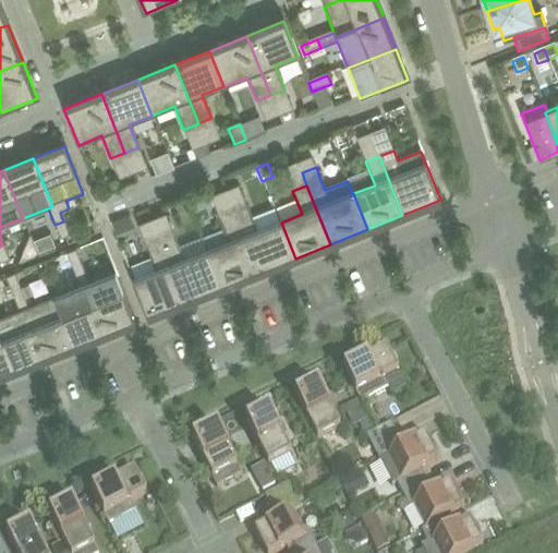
[(243,196),(229,203),(233,215),(257,274),(295,259),(281,223),(257,232),(253,221),(247,209),(243,196)]
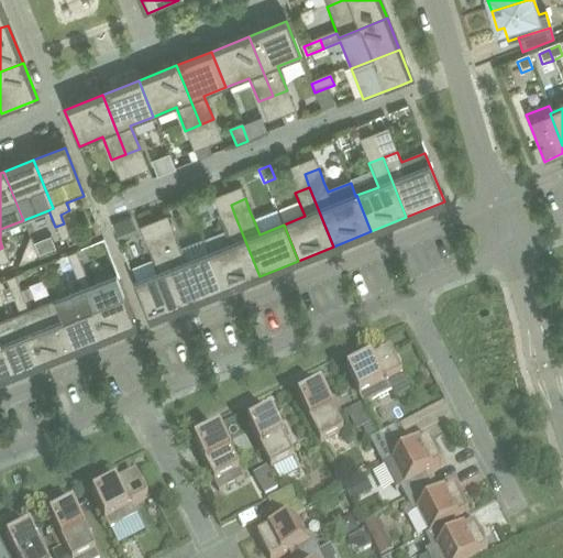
[(231,245),(207,255),(221,291),(260,276),(235,217),(221,222),(231,245)]
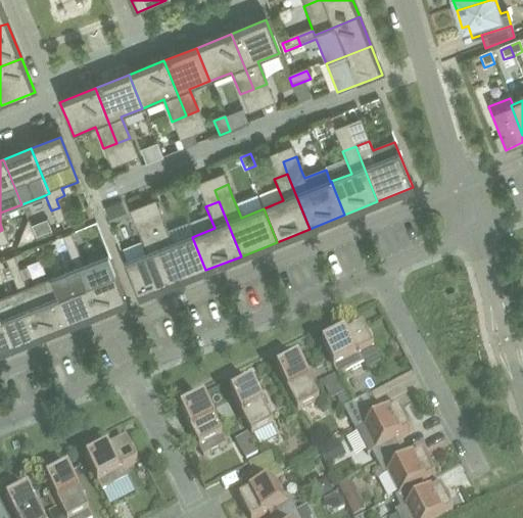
[(65,223),(59,207),(51,210),(57,226),(65,223)]
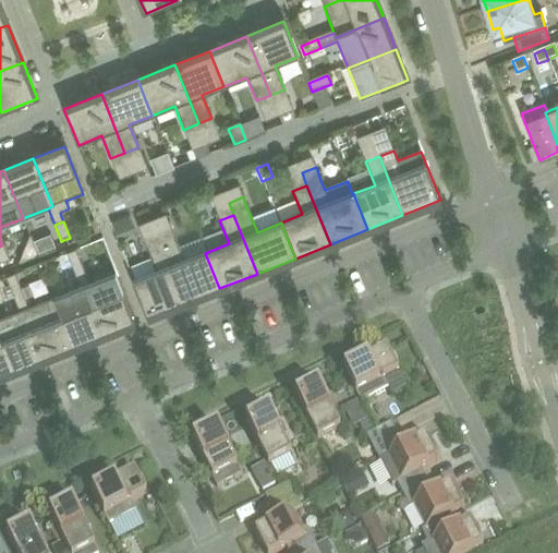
[(156,273),(133,281),(147,317),(184,302),(160,244),(155,230),(142,236),(147,250),(156,273)]
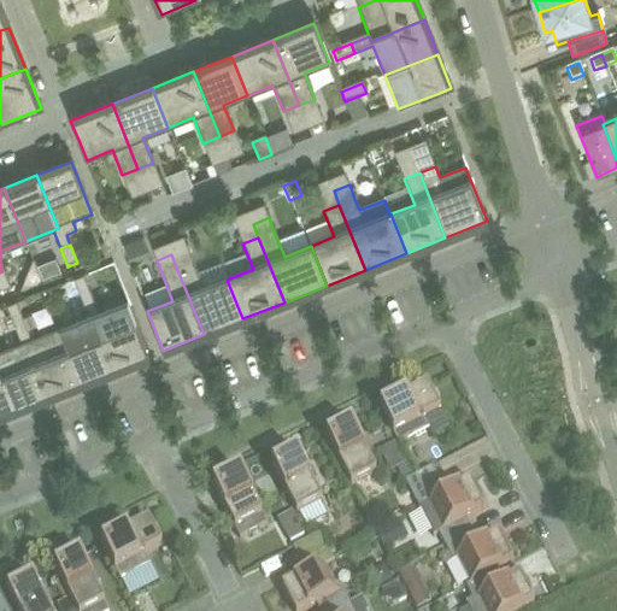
[(193,263),(177,270),(204,334),(242,318),(227,280),(204,289),(193,263)]
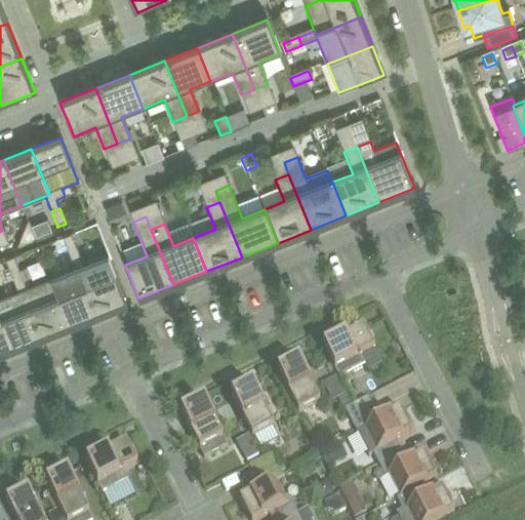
[(2,231),(0,232),(0,249),(0,250),(8,246),(2,231)]
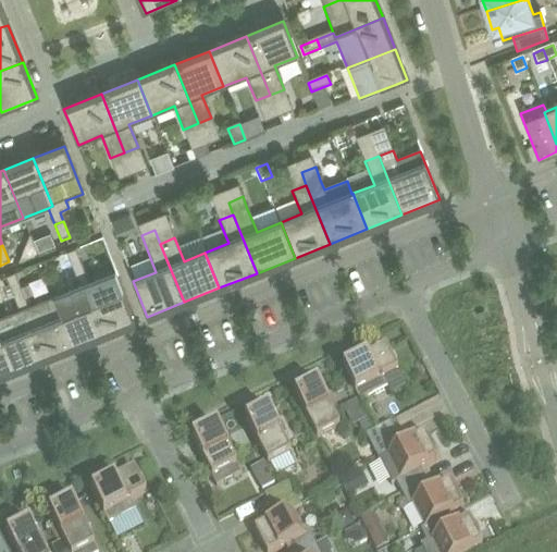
[(73,271),(82,268),(75,252),(66,255),(73,271)]
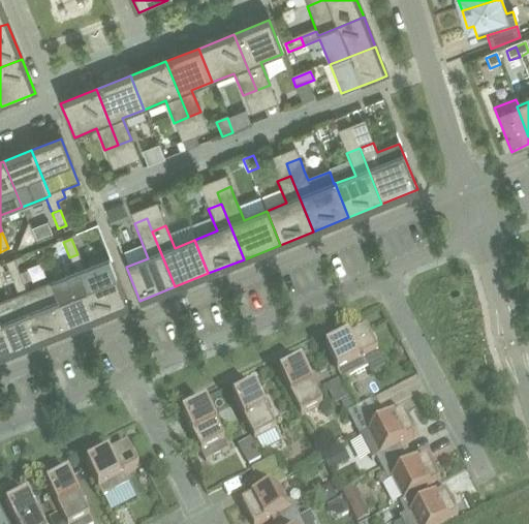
[(52,283),(70,329),(98,317),(80,272),(84,270),(78,254),(69,257),(75,274),(52,283)]
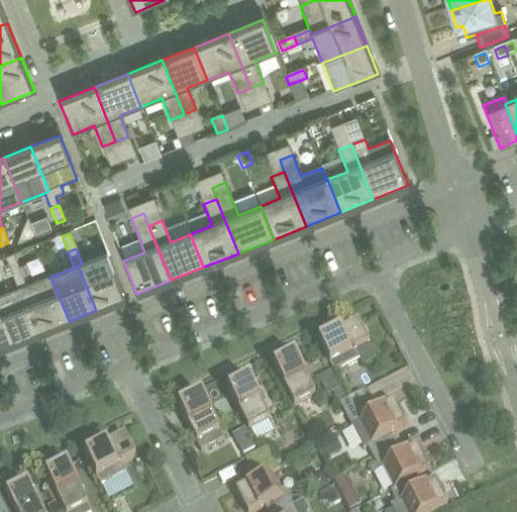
[(78,266),(96,310),(124,299),(107,254),(82,264),(78,266)]
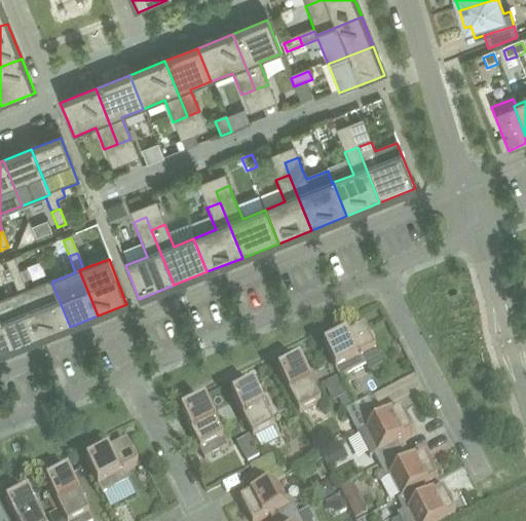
[(28,270),(20,273),(14,260),(5,264),(11,280),(21,275),(23,284),(31,281),(28,270)]
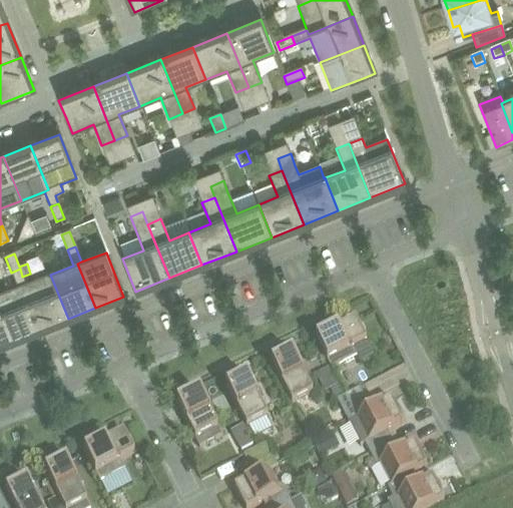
[(18,288),(0,294),(0,312),(12,341),(39,330),(22,286),(26,285),(22,277),(20,269),(11,273),(18,288)]
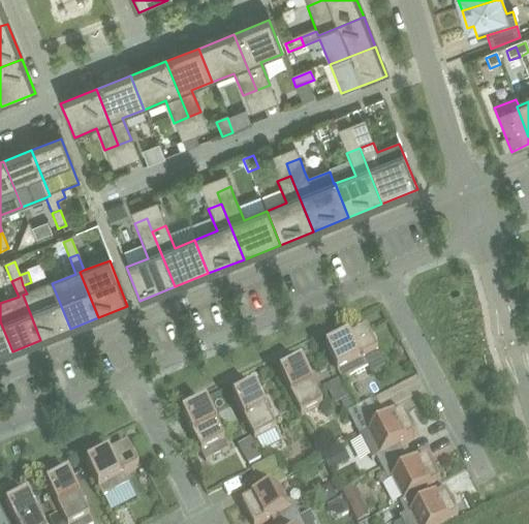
[(23,295),(40,340),(70,329),(52,283),(27,294),(23,295)]
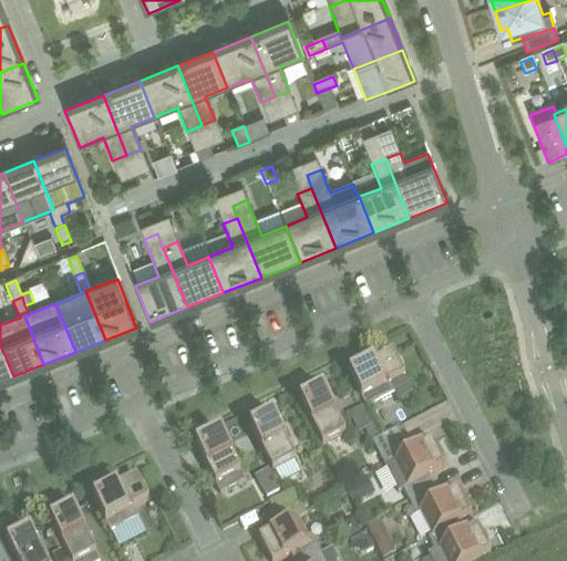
[(0,381),(13,376),(0,344),(0,381)]
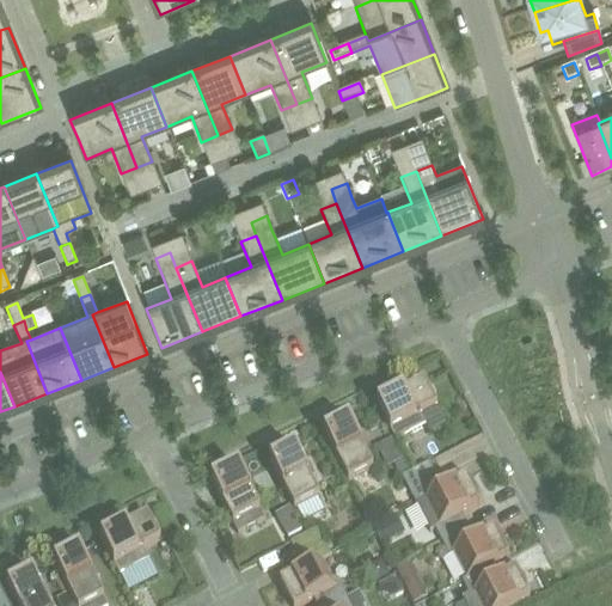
[(409,441),(424,433),(420,423),(436,415),(423,390),(377,414),(396,448),(409,442),(409,441)]
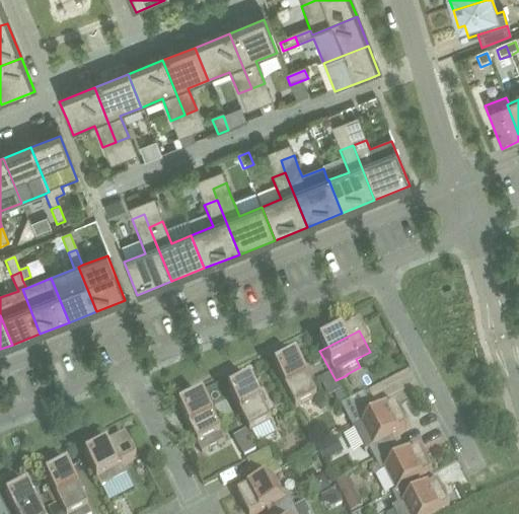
[(295,415),(316,404),(308,389),(312,386),(306,374),(302,376),(296,364),(275,375),(295,415)]
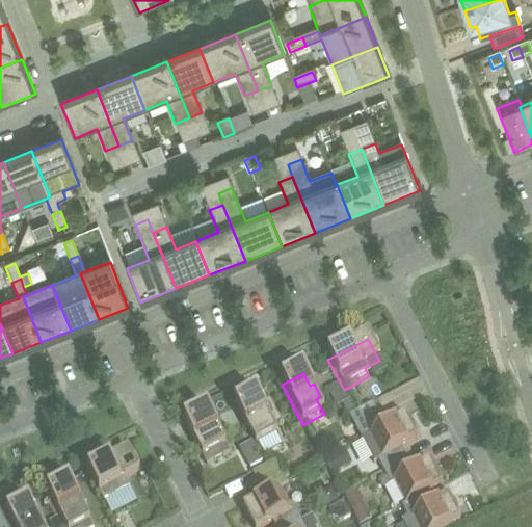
[(256,398),(235,410),(256,450),(277,439),(269,423),(273,421),(267,407),(263,410),(256,398)]
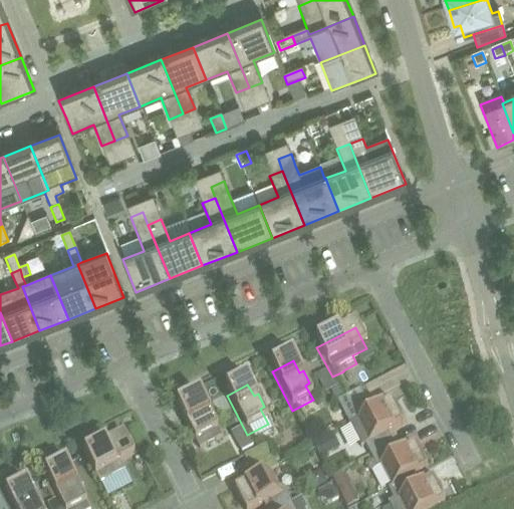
[(337,408),(342,419),(365,407),(359,396),(337,408)]
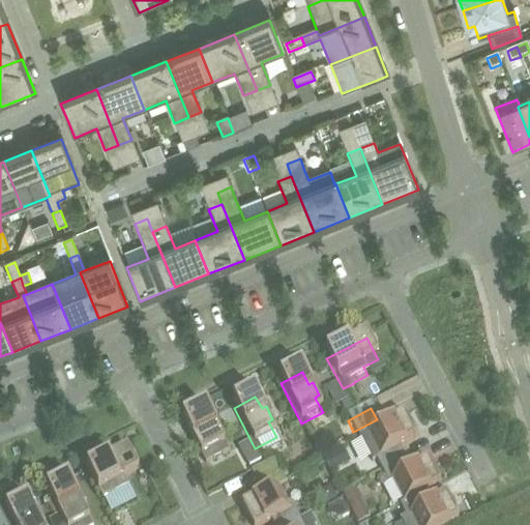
[(206,469),(230,457),(218,436),(223,434),(215,419),(211,421),(206,412),(182,425),(206,469)]
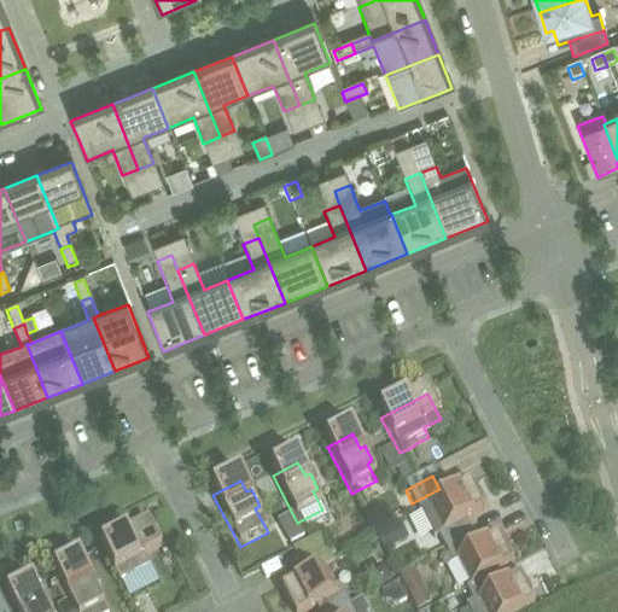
[(412,503),(419,517),(447,502),(439,489),(412,503)]
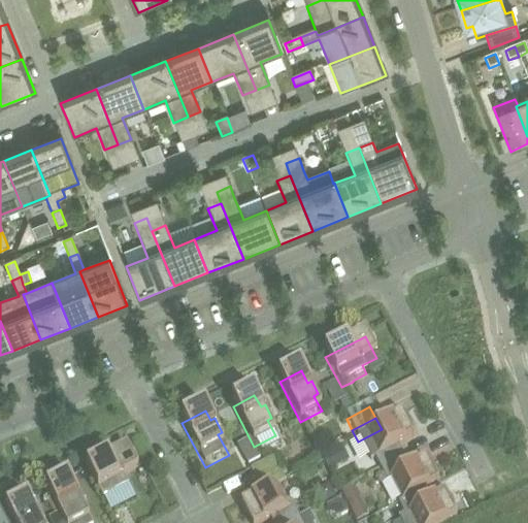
[(382,429),(358,442),(370,465),(374,463),(381,474),(403,462),(397,451),(415,442),(402,418),(382,429)]
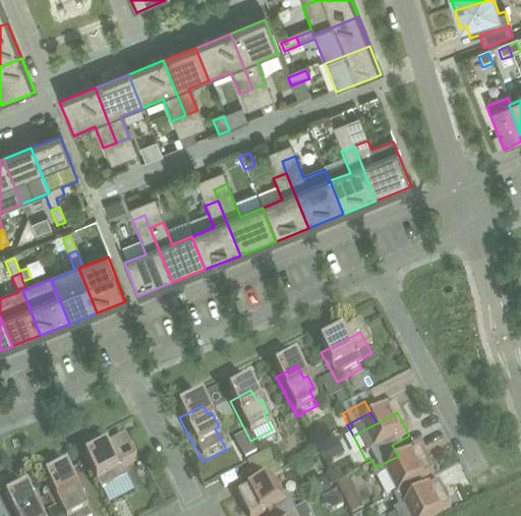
[(125,446),(85,466),(101,496),(113,490),(126,482),(122,474),(136,467),(125,446)]
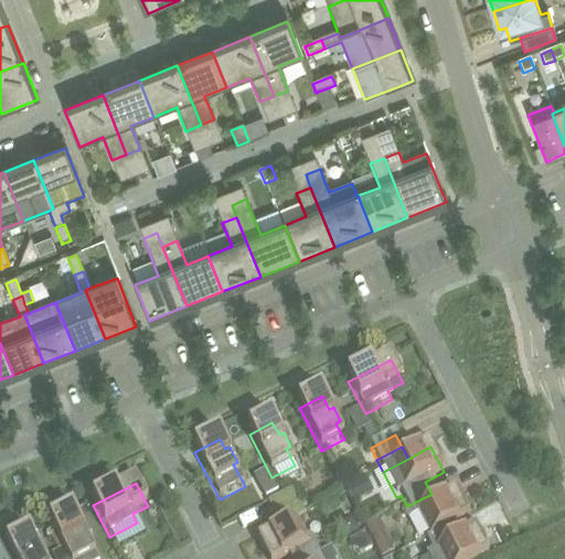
[(364,498),(372,494),(368,485),(360,488),(345,496),(353,511),(368,504),(364,498)]
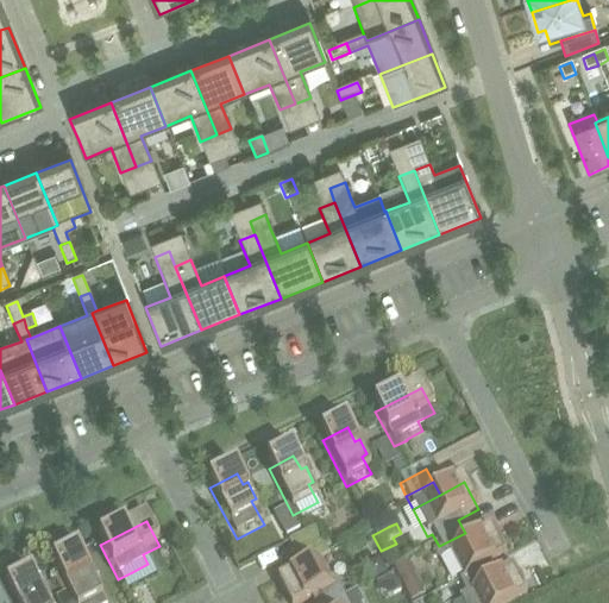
[(471,545),(465,533),(439,546),(445,559),(450,558),(451,558),(464,583),(463,583),(463,584),(485,572),(506,563),(491,535),(471,545)]
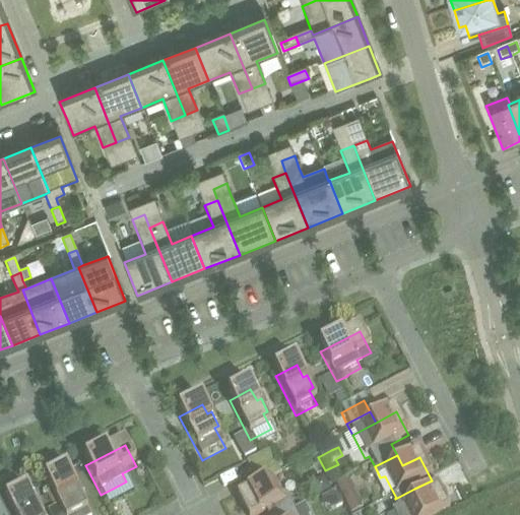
[(246,468),(252,479),(275,467),(269,456),(246,468)]
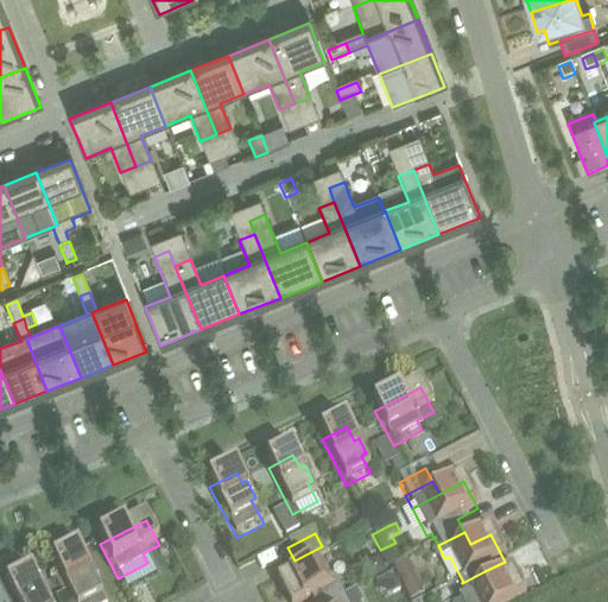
[(302,574),(320,564),(329,559),(322,546),(295,561),(302,574)]
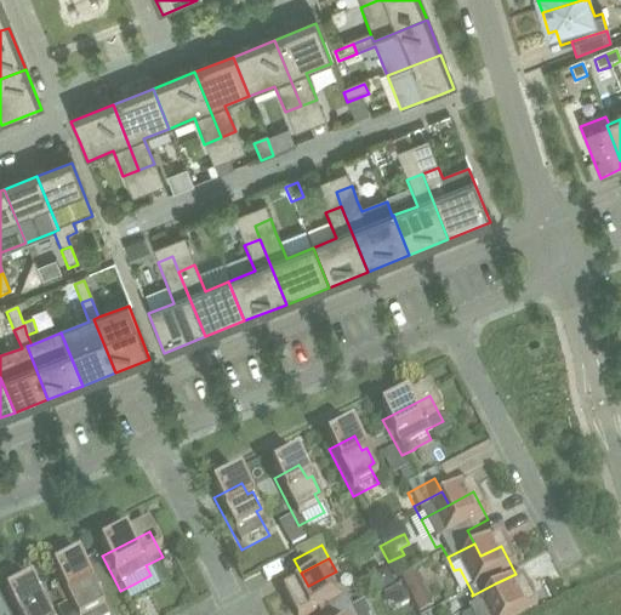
[(80,567),(55,580),(72,614),(104,614),(96,597),(101,594),(92,579),(87,581),(80,567)]
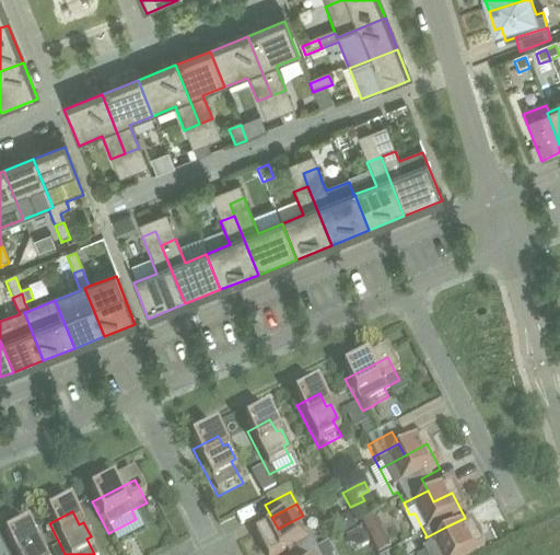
[(317,554),(312,543),(307,545),(307,544),(306,545),(294,522),(295,521),(294,520),(278,529),(255,541),(261,554),(317,554)]
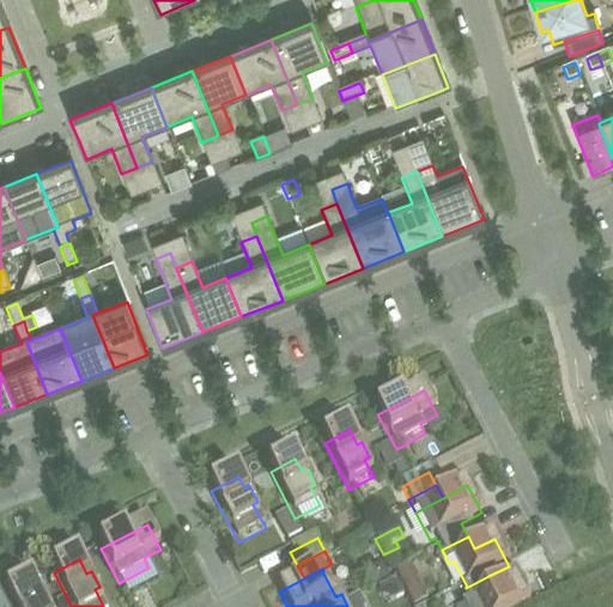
[(394,576),(410,606),(424,606),(426,605),(408,570),(394,576)]
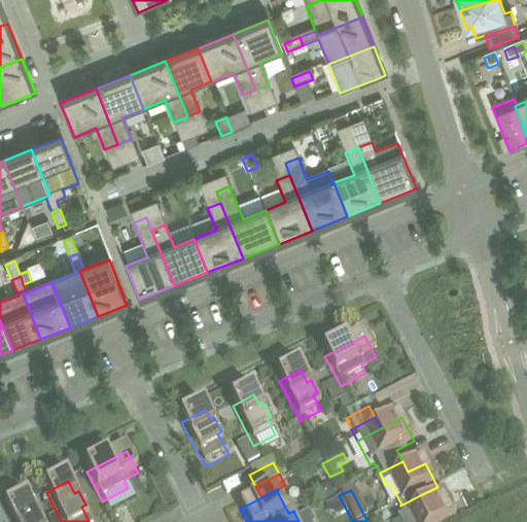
[(397,508),(403,519),(400,521),(456,521),(444,497),(426,507),(420,495),(400,506),(397,508)]
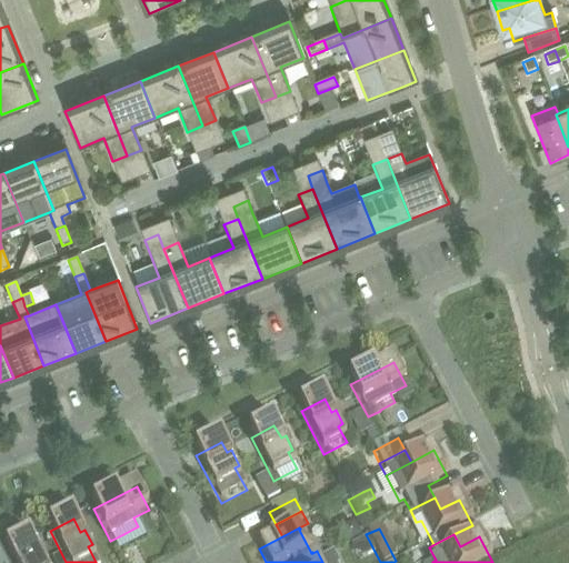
[(30,542),(7,554),(11,562),(47,562),(41,552),(37,555),(30,542)]
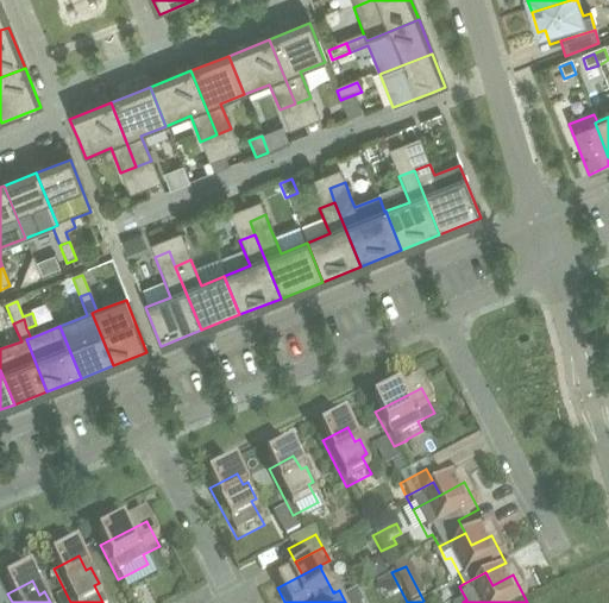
[(375,590),(380,597),(393,602),(401,597),(393,580),(375,590)]
